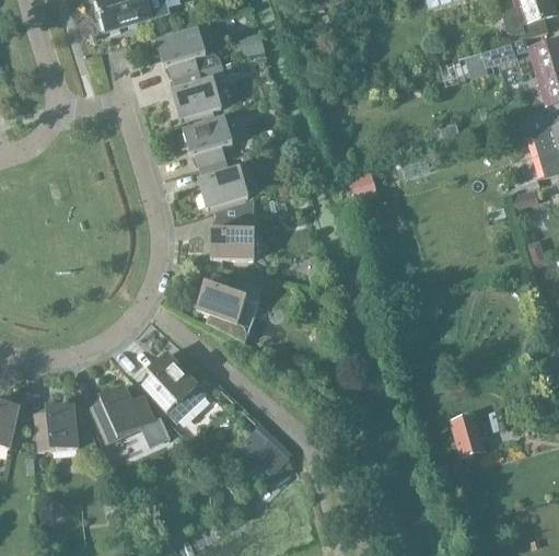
[(96,0),(106,31),(169,11),(165,0),(96,0)]
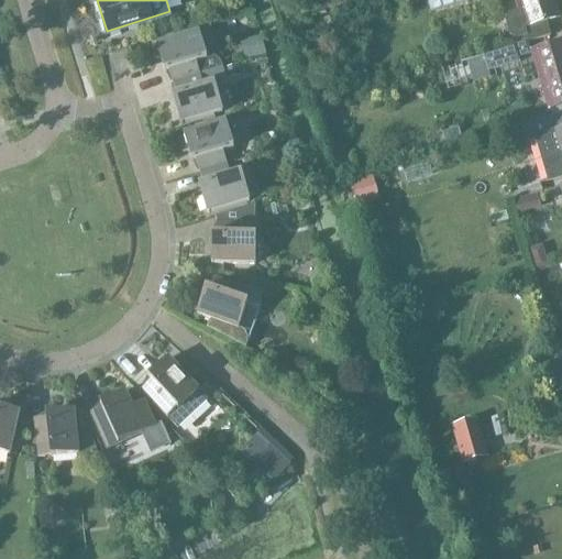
[(515,0),(518,8),(507,11),(504,18),(508,33),(515,36),(517,42),(550,32),(546,18),(560,13),(554,0),(515,0)]
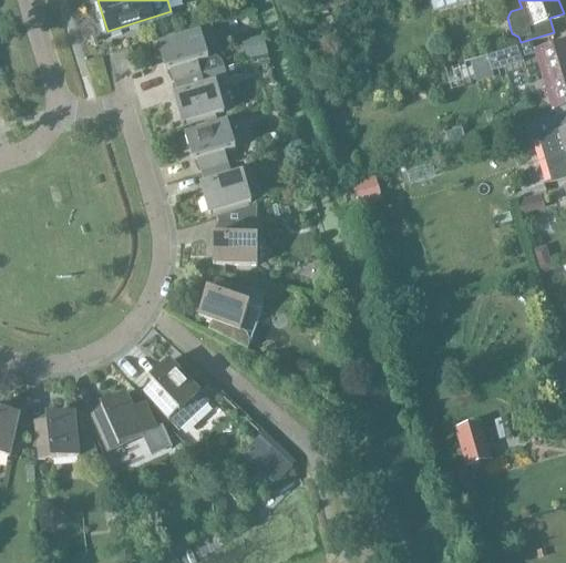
[(209,54),(207,54),(199,30),(157,42),(165,69),(170,68),(174,81),(224,65),(223,63),(222,61),(220,59),(218,58),(216,55),(215,55),(213,54),(209,54)]
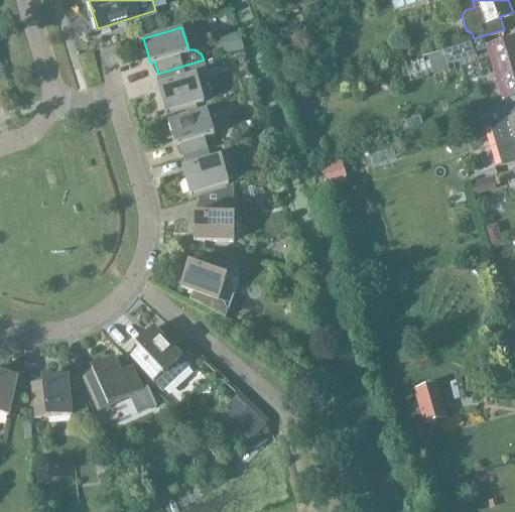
[(514,34),(488,43),(503,96),(514,92),(514,34)]
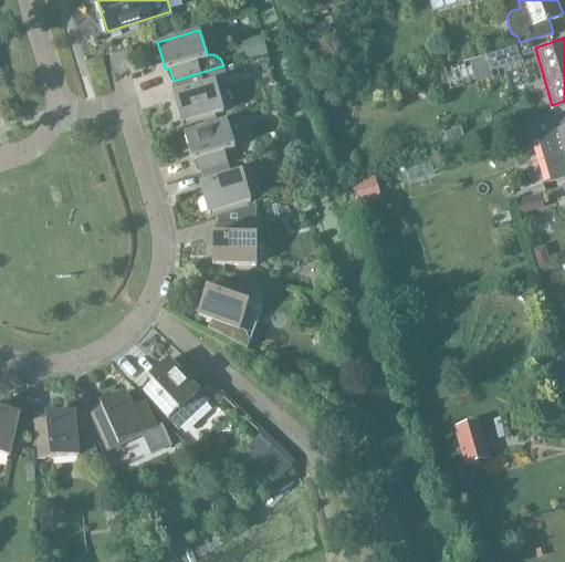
[(516,43),(485,52),(490,68),(521,58),(516,43)]
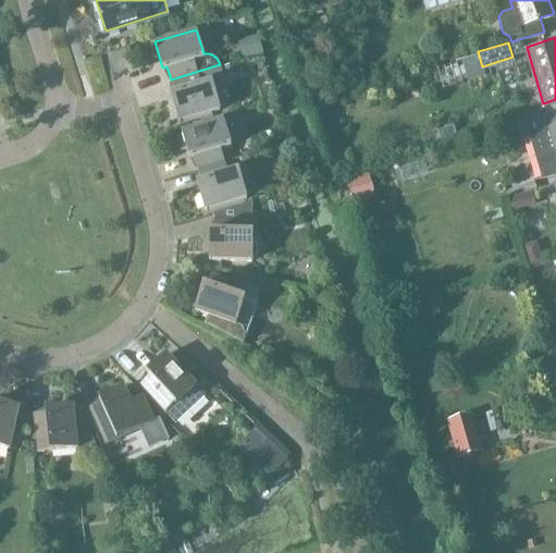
[(177,120),(220,107),(212,84),(224,81),(220,64),(171,80),(174,91),(170,93),(177,120)]
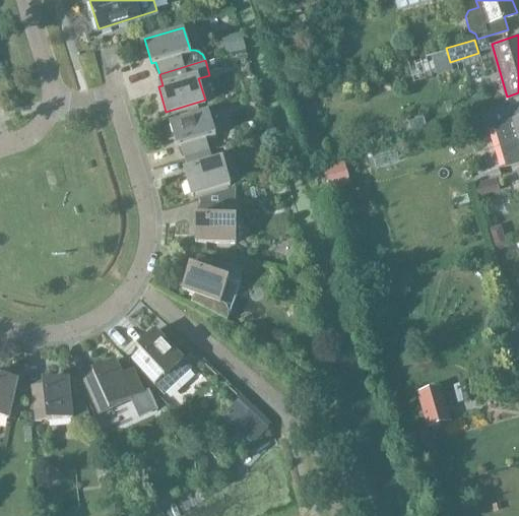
[(518,102),(482,113),(487,128),(495,125),(506,163),(518,158),(518,102)]
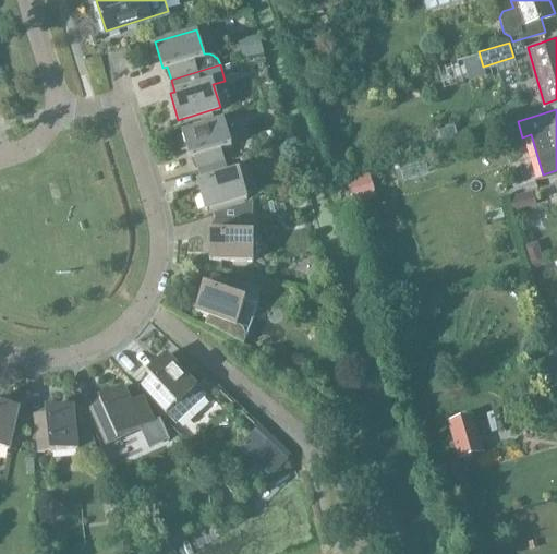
[(223,118),(173,132),(179,148),(186,146),(190,157),(194,155),(197,168),(223,160),(220,147),(231,144),(223,118)]
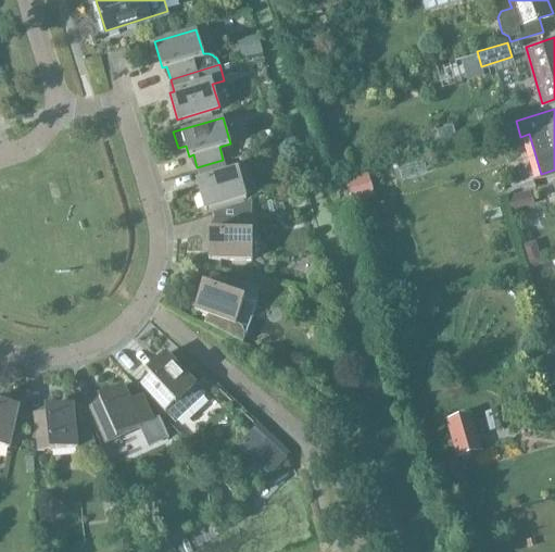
[(223,160),(197,167),(201,179),(196,182),(204,208),(246,195),(238,168),(227,172),(223,160)]
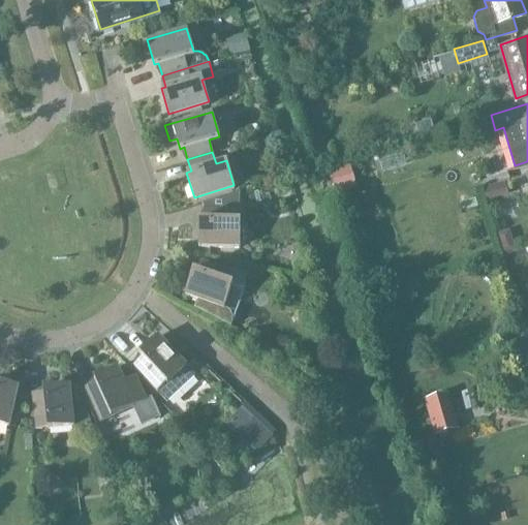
[(349,160),(329,166),(333,183),(353,177),(349,160)]
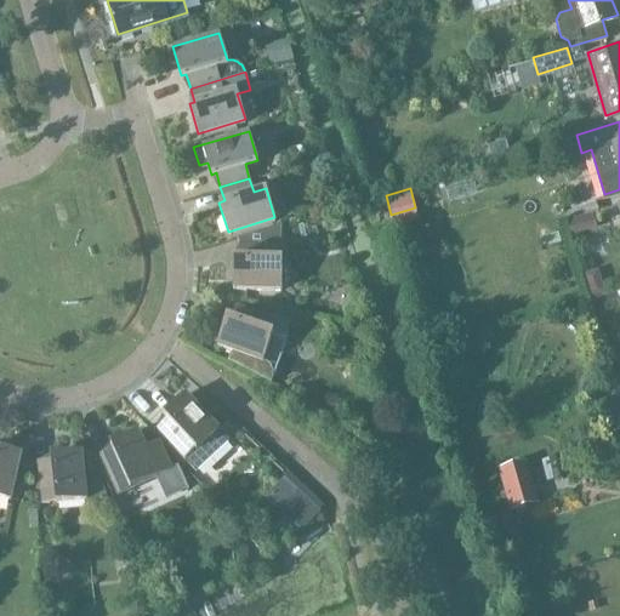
[(280,257),(280,222),(237,235),(239,241),(238,256),(233,256),(232,286),(280,287),(282,257),(280,257)]
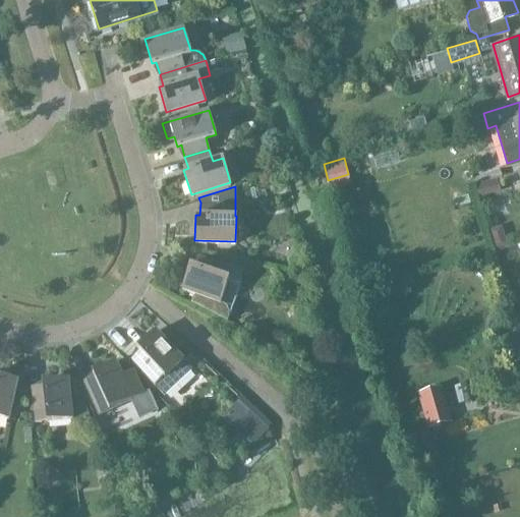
[(487,227),(493,244),(503,241),(498,224),(487,227)]
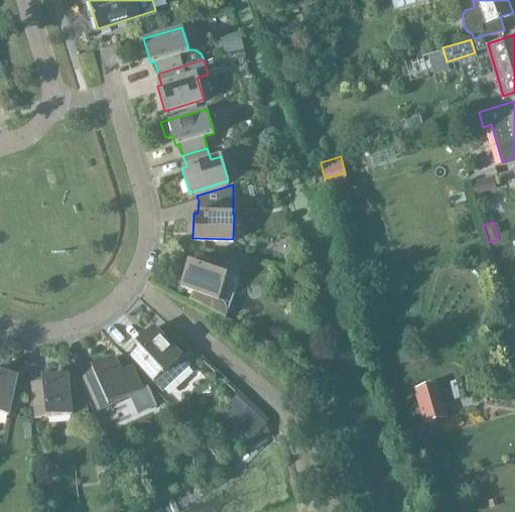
[(514,246),(513,240),(491,247),(494,257),(514,250),(514,246)]
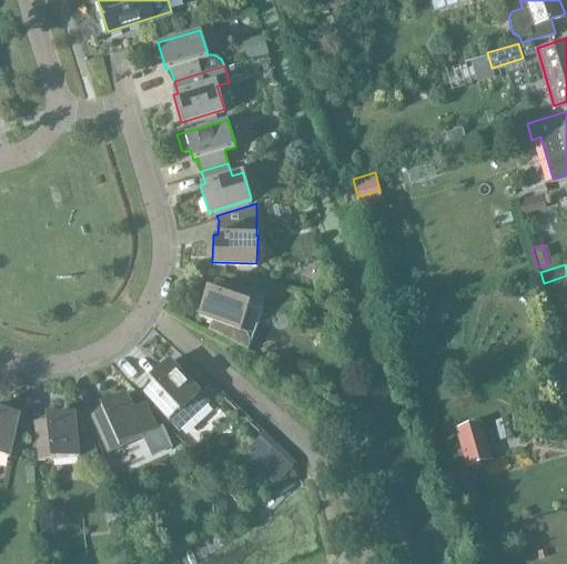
[(220,333),(247,346),(249,339),(246,332),(241,328),(250,303),(239,299),(243,286),(216,277),(212,290),(208,288),(199,314),(212,319),(209,328),(220,333)]
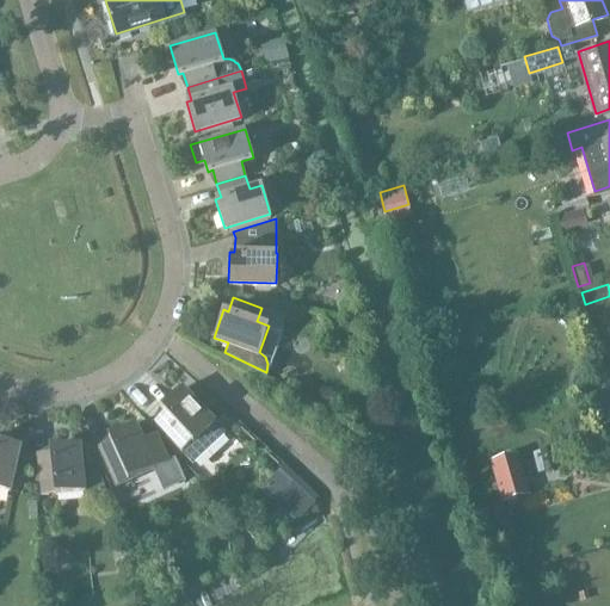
[(153,419),(168,436),(191,461),(225,431),(183,384),(160,406),(164,409),(153,419)]
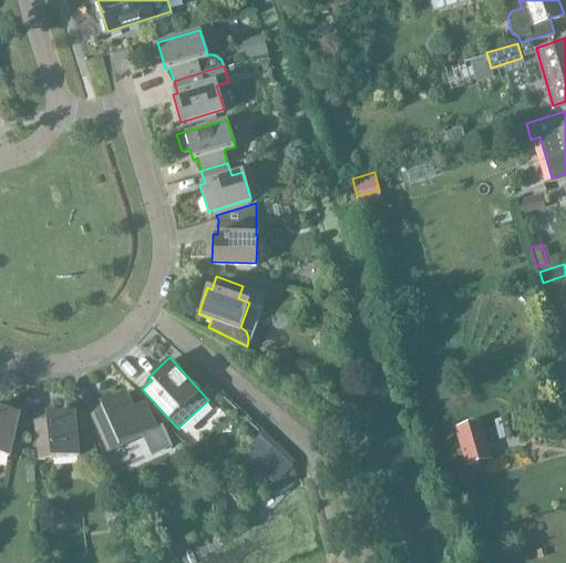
[(102,408),(90,413),(102,439),(105,448),(117,442),(119,443),(156,427),(144,400),(132,406),(126,391),(101,403),(102,408)]
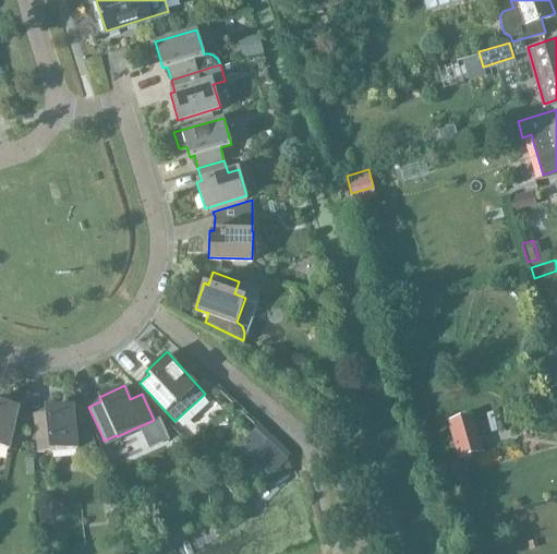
[(0,445),(9,447),(19,405),(0,400),(0,445)]
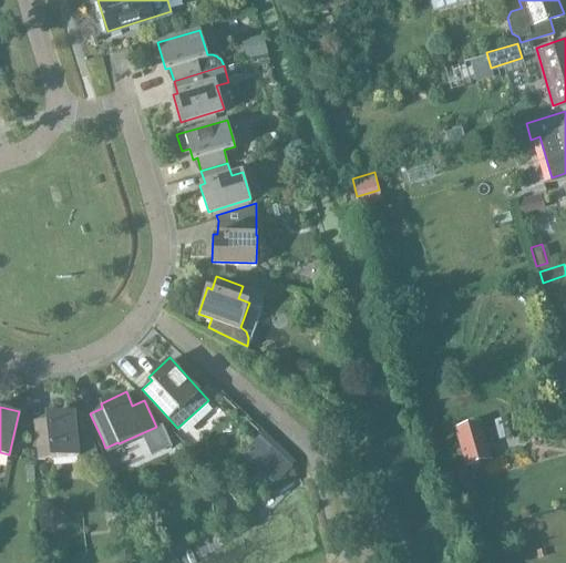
[(47,418),(33,419),(35,447),(37,458),(51,457),(51,458),(98,453),(90,434),(76,436),(74,410),(47,413),(47,418)]
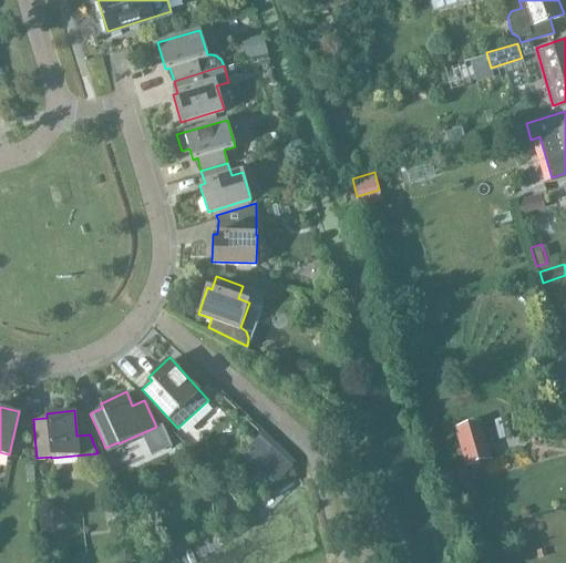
[(481,419),(454,426),(465,463),(491,457),(481,419)]
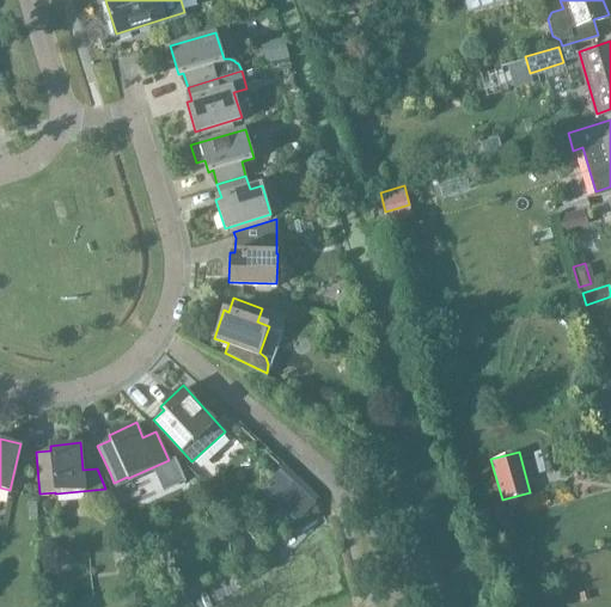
[(297,521),(316,502),(301,489),(283,508),(297,521)]
